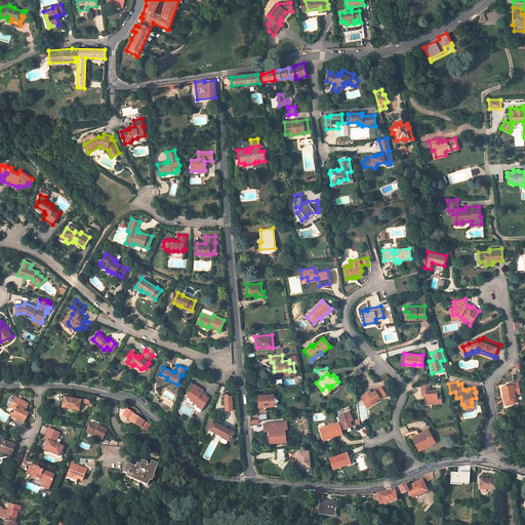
[(426,399),(426,404),(441,402),(441,394),(436,394),(436,389),(430,390),(429,382),(420,384),(421,396),(428,395),(428,398),(426,399)]
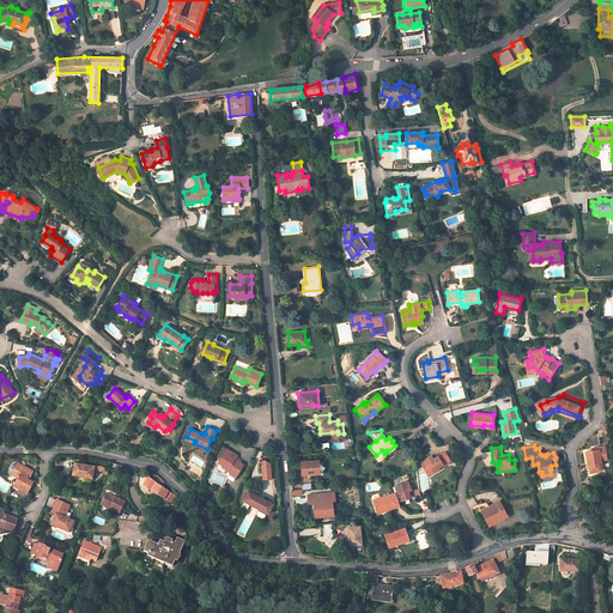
[(599,450),(594,450),(589,451),(588,451),(589,467),(590,467),(590,469),(593,471),(599,471),(601,466),(601,465),(602,465),(601,461),(606,460),(605,447),(599,447),(599,450)]
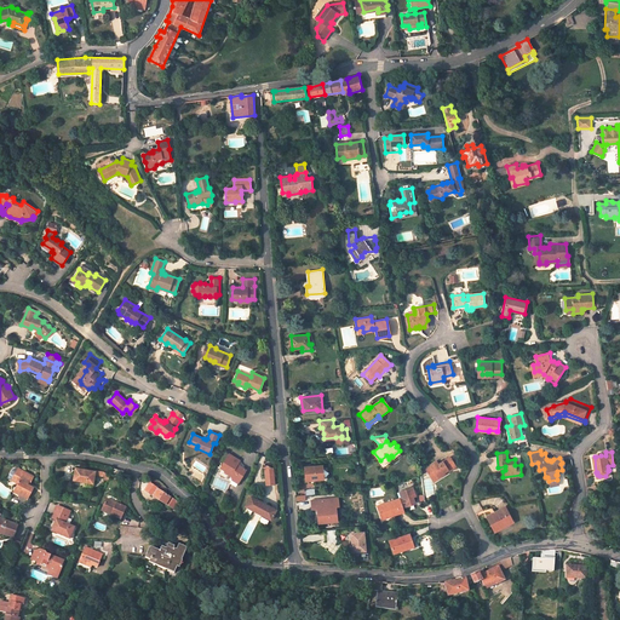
[(240,460),(229,454),(219,468),(224,470),(224,472),(233,478),(237,482),(246,470),(241,468),(240,468),(239,463),(240,460)]
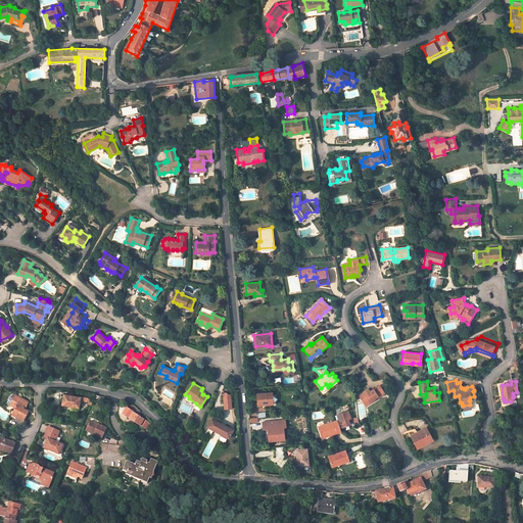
[(359,397),(365,408),(374,401),(374,400),(377,398),(378,399),(384,396),(380,388),(370,393),(369,392),(359,397)]
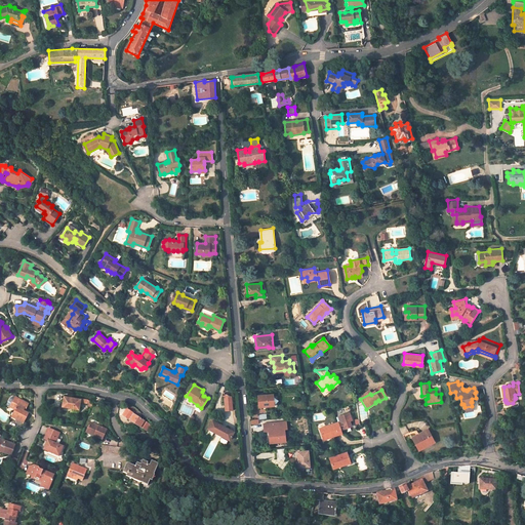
[(88,399),(66,393),(63,403),(79,407),(81,400),(86,401),(92,406),(93,403),(88,399)]
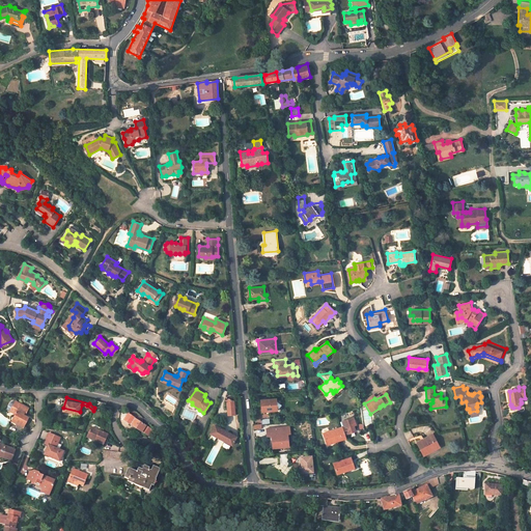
[(233,401),(226,398),(227,416),(234,415),(233,401)]
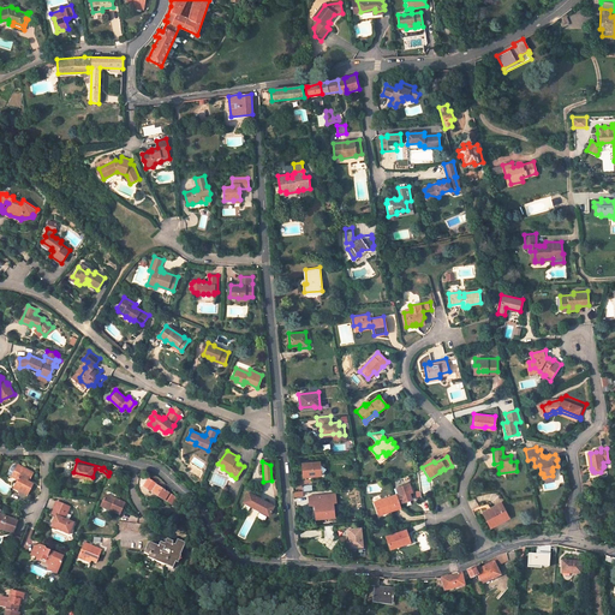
[(320,461),(302,463),(303,476),(321,475),(320,461)]
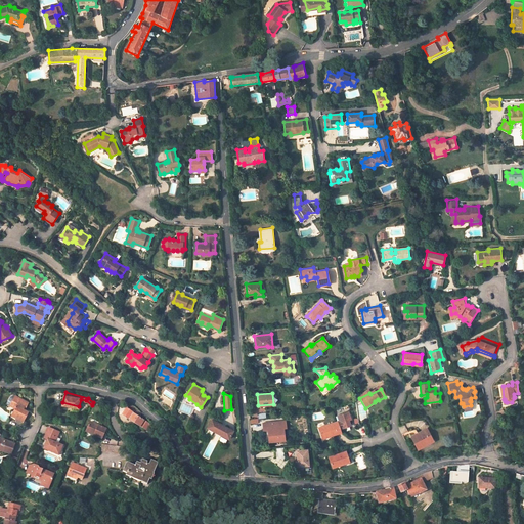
[(24,408),(27,402),(16,397),(15,400),(13,399),(10,405),(15,408),(12,416),(24,422),(29,411),(26,409),(24,408)]
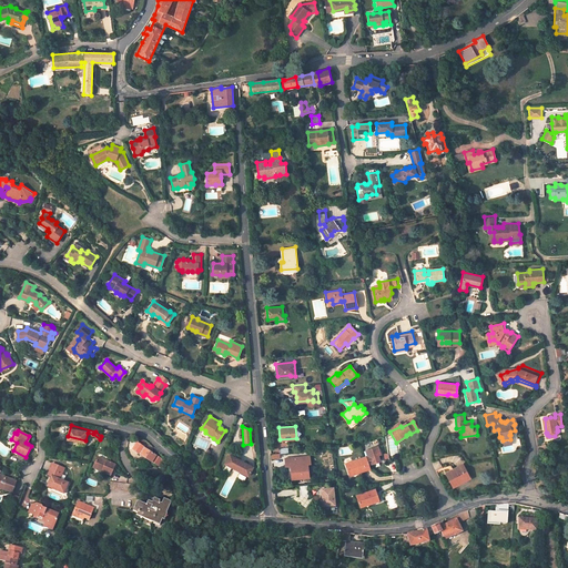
[(141,445),(142,444),(140,443),(139,444),(137,442),(132,449),(152,462),(161,467),(165,460),(161,457),(161,458),(141,445)]
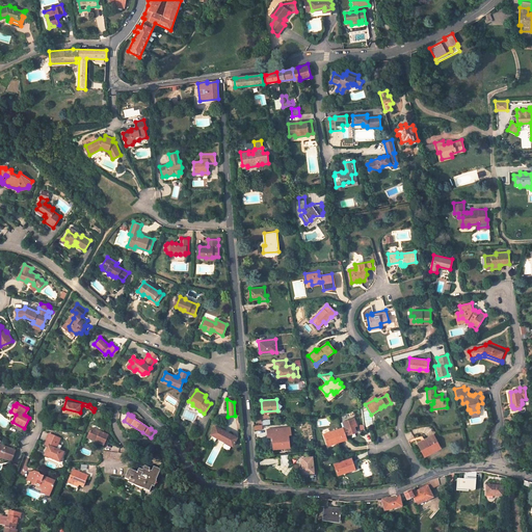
[(355,432),(353,427),(352,425),(355,424),(353,419),(344,422),(346,427),(344,427),(323,434),(326,444),(337,441),(338,443),(346,440),(345,435),(355,432)]
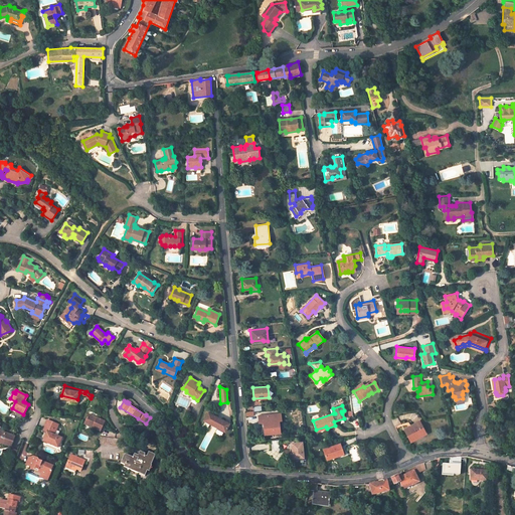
[(208,412),(203,420),(209,423),(209,421),(213,423),(212,424),(216,426),(216,425),(220,426),(219,428),(224,432),(229,423),(220,418),(220,419),(217,418),(218,417),(208,412)]
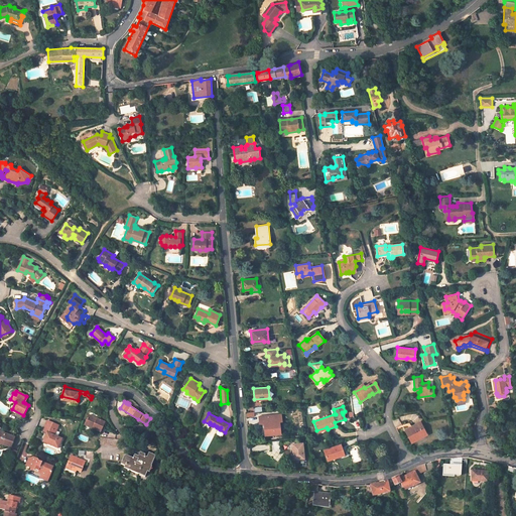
[(90,414),(86,422),(94,426),(93,427),(101,431),(106,421),(90,414)]
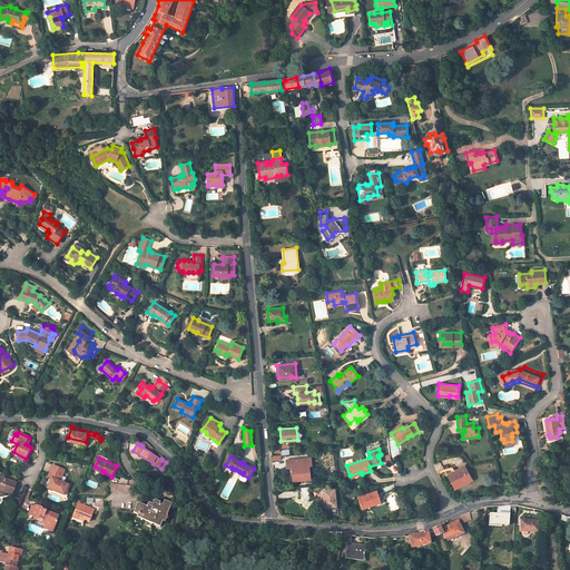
[(311,464),(310,458),(286,460),(286,468),(291,467),(293,481),(310,479),(308,465),(311,464)]
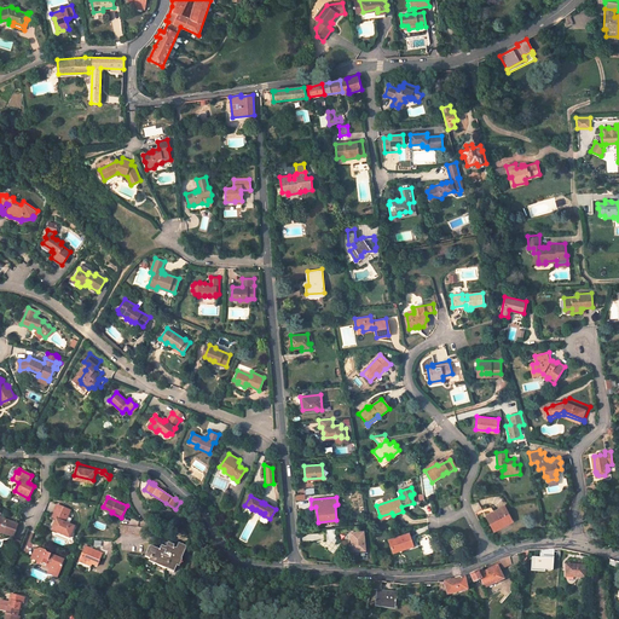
[(70,510),(57,504),(52,518),(56,519),(55,525),(57,526),(58,528),(57,531),(70,537),(74,525),(65,521),(70,510)]
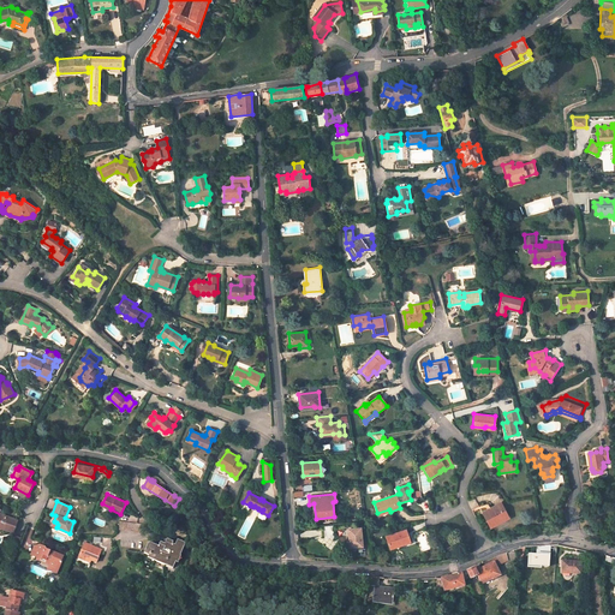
[(499,503),(481,513),(488,526),(506,515),(499,503)]
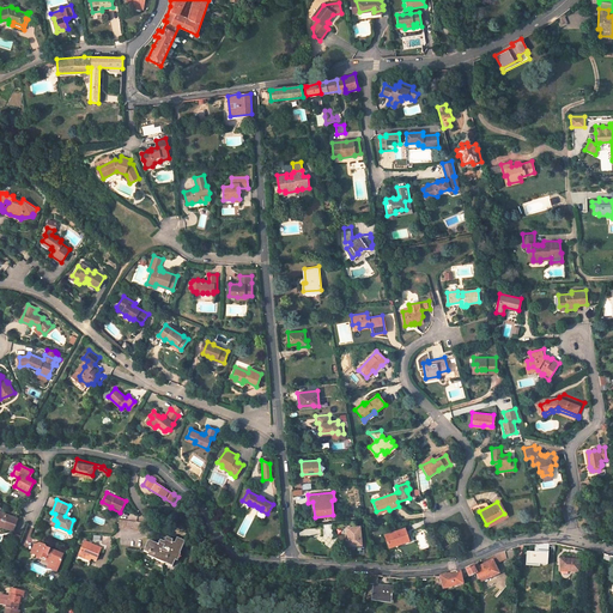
[(0,526),(1,526),(2,528),(11,532),(16,520),(5,516),(4,516),(1,513),(0,511),(0,526)]
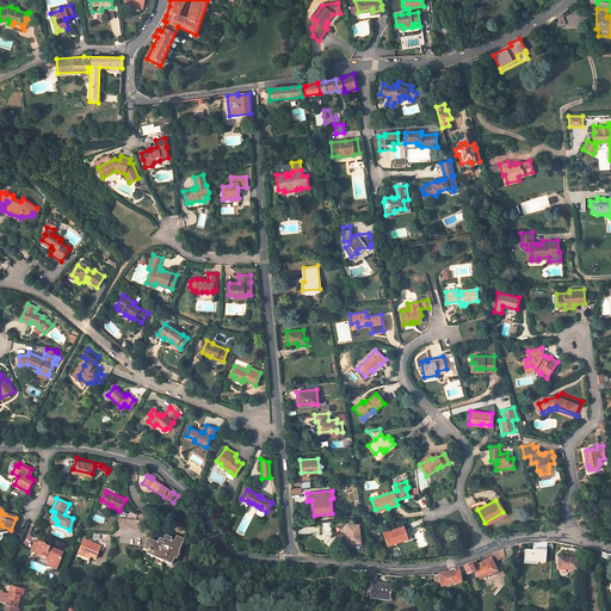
[(486,525),(504,514),(503,512),(485,523),(486,525)]
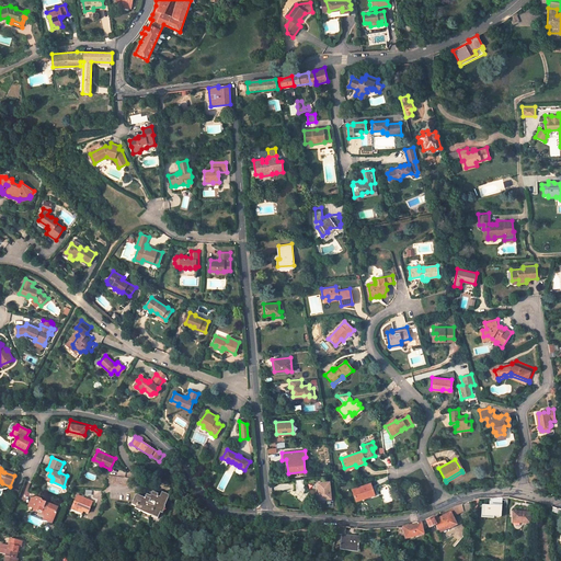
[(130,485),(132,478),(110,474),(110,482),(130,485)]
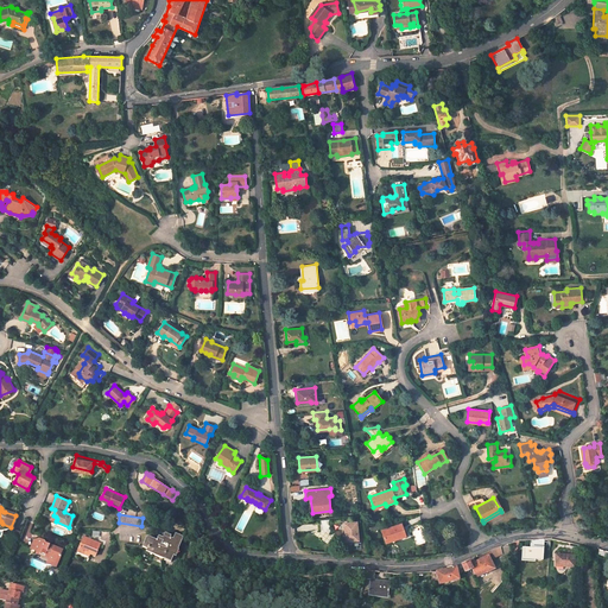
[(353,539),(359,539),(358,520),(346,521),(347,534),(344,536),(344,543),(353,542),(353,539)]
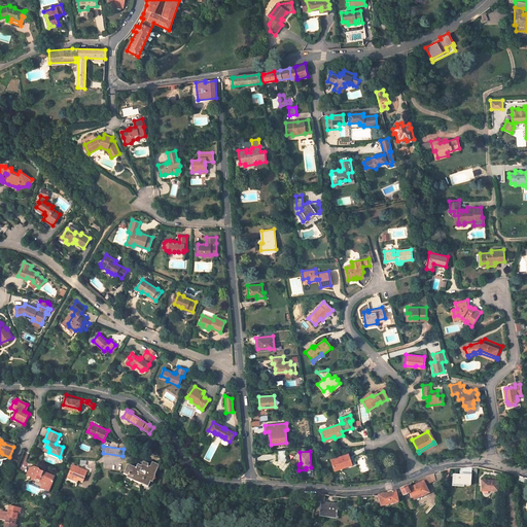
[(329,459),(332,468),(334,468),(340,466),(341,467),(351,464),(348,454),(329,459)]
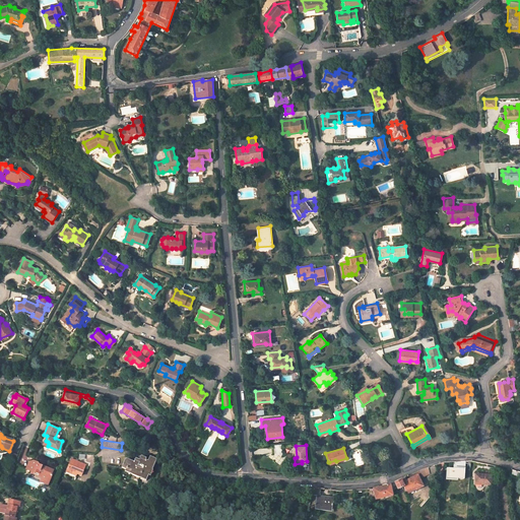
[(139,476),(146,479),(150,470),(152,471),(157,461),(151,457),(148,462),(146,460),(147,458),(142,456),(140,460),(136,458),(134,462),(126,458),(122,467),(132,472),(131,474),(138,478),(139,476)]
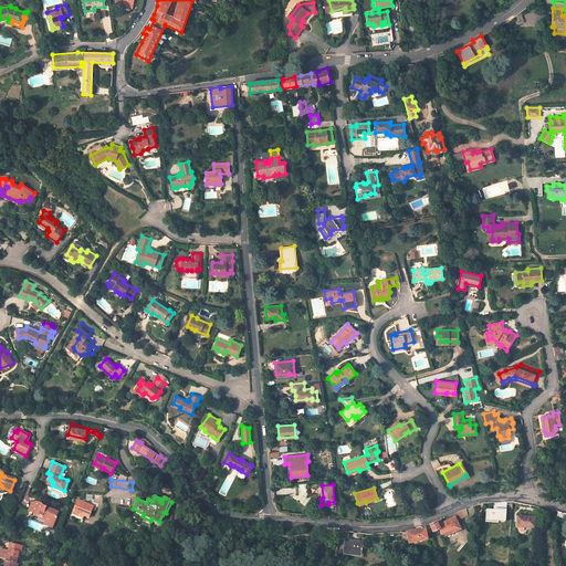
[(94,505),(79,499),(73,511),(84,514),(88,516),(94,505)]
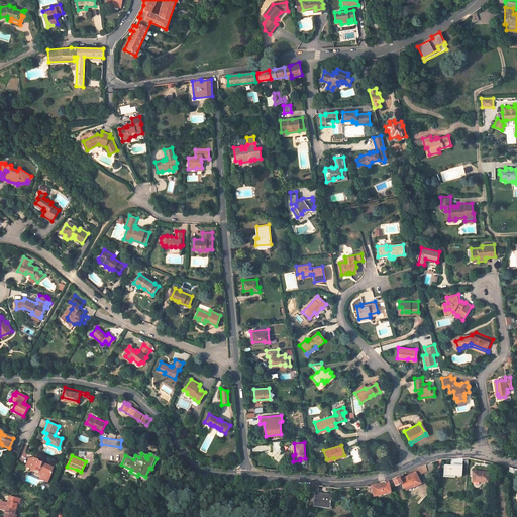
[(34,470),(41,473),(41,474),(48,477),(52,471),(53,467),(41,461),(41,462),(38,461),(38,460),(37,458),(33,456),(32,458),(29,457),(26,464),(34,469),(34,470)]
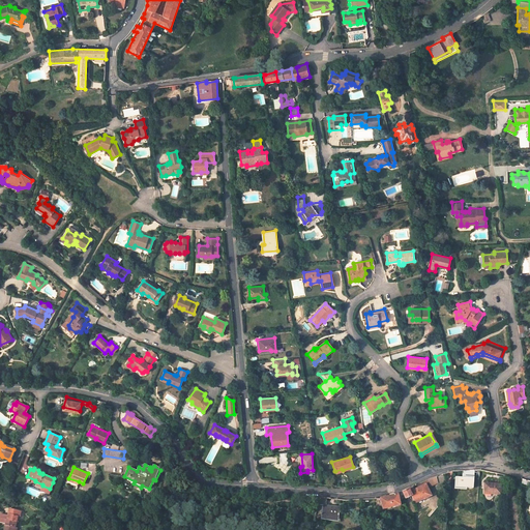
[(428,478),(413,486),(414,490),(427,483),(429,488),(439,482),(436,476),(428,478)]
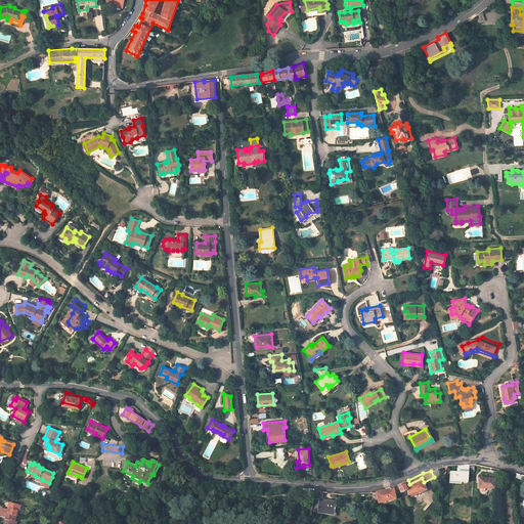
[(469,473),(457,472),(452,472),(451,481),(469,483),(469,473)]
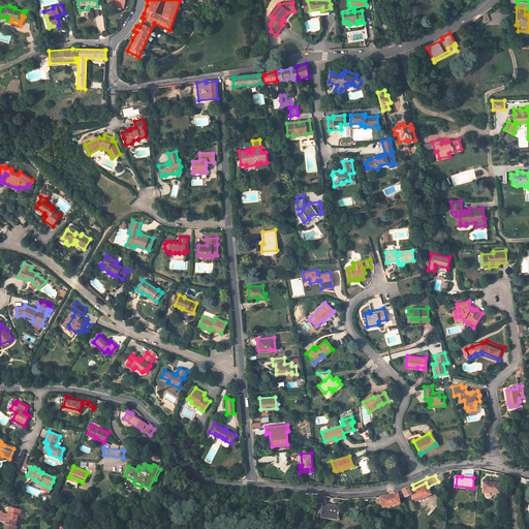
[(500,493),(501,483),(485,481),(484,493),(500,493)]
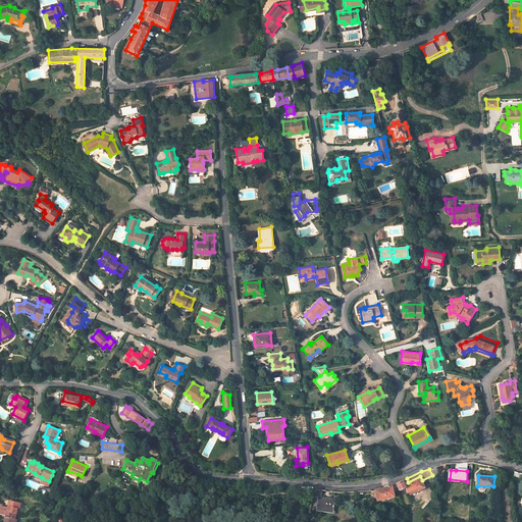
[(409,494),(425,487),(422,480),(420,476),(408,482),(404,483),(403,480),(402,481),(397,483),(400,490),(406,487),(409,494)]
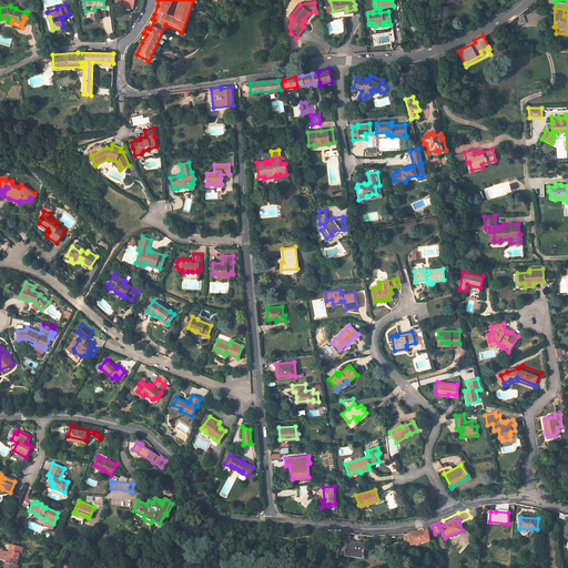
[(422,530),(408,533),(412,545),(430,540),(429,536),(426,528),(422,530)]
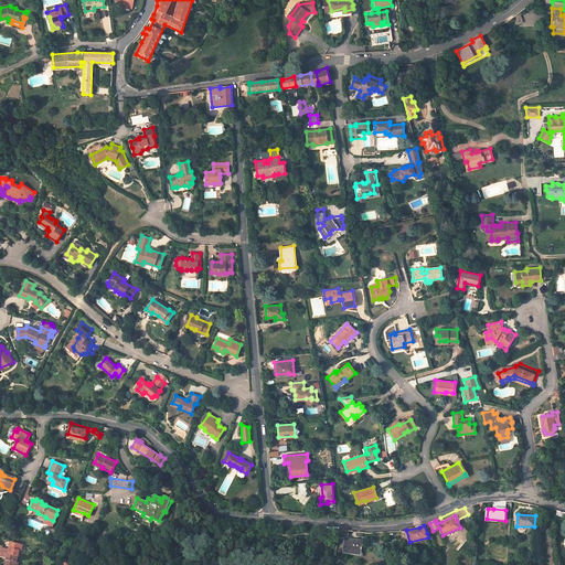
[(344,539),(343,552),(360,553),(360,556),(363,556),(364,550),(362,548),(362,541),(344,539)]
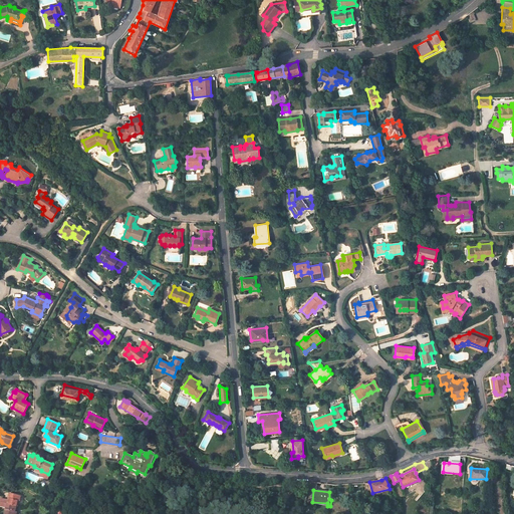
[(9,500),(1,499),(0,503),(16,507),(18,501),(20,502),(21,496),(11,494),(9,500)]
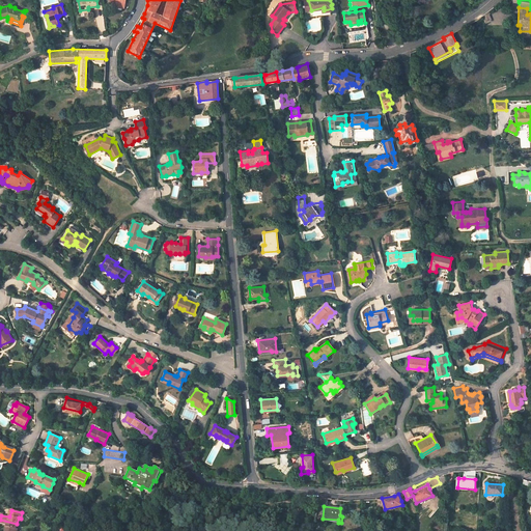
[(17,524),(0,520),(0,524),(7,526),(5,530),(17,530),(18,529),(16,529),(17,524)]
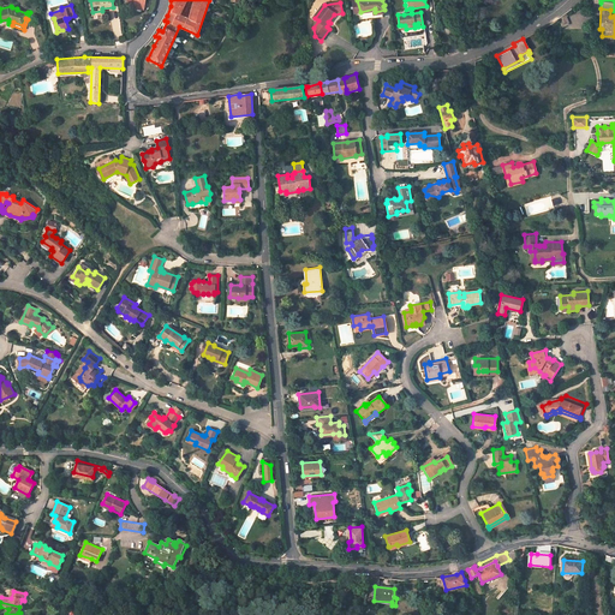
All buildings are outlined.
